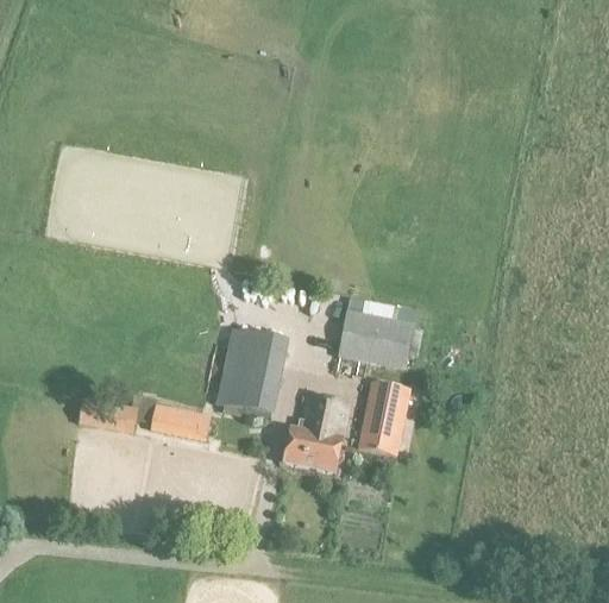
[(293,297),(314,299),(314,283),(294,282),(293,297)]
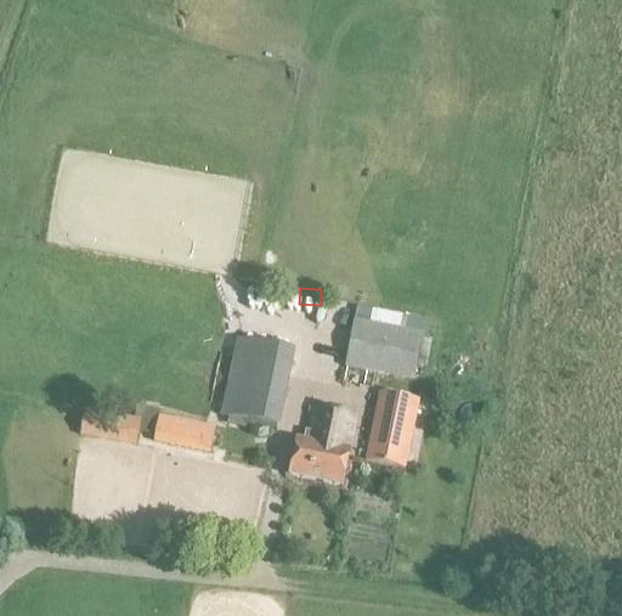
[(414,377),(424,331),(354,316),(345,365),(414,377)]
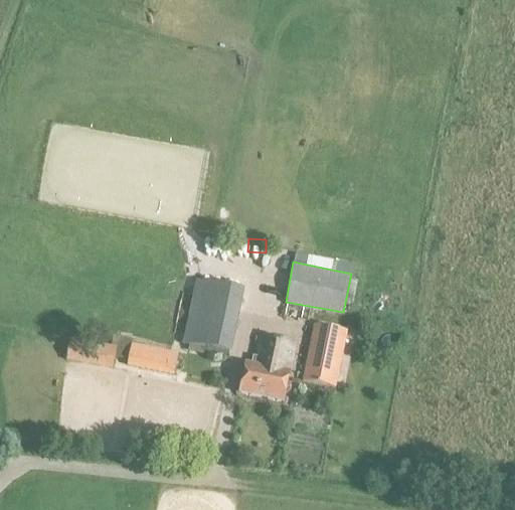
[(243,289),(195,279),(183,341),(230,351),(243,289)]
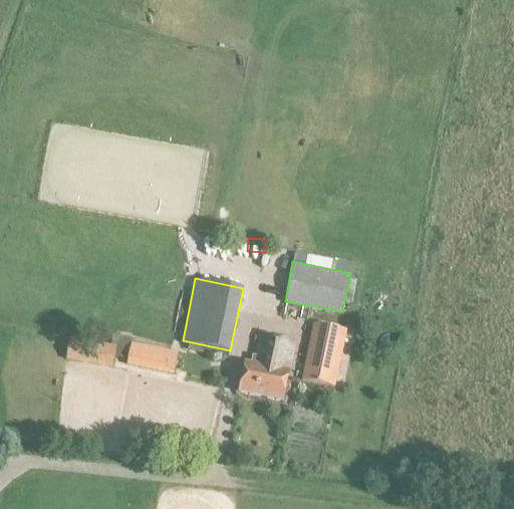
[(302,378),(335,385),(347,328),(313,321),(302,378)]
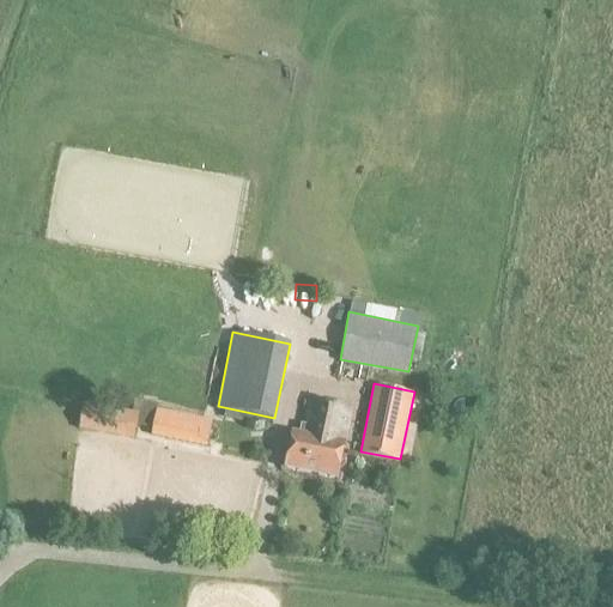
[(134,396),(133,408),(140,410),(138,423),(152,426),(156,406),(157,406),(158,401),(134,396)]
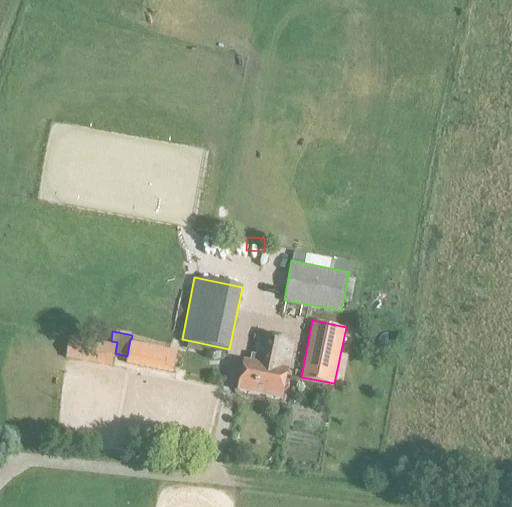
[(115,353),(117,342),(111,341),(70,333),(65,356),(113,365),(115,353)]
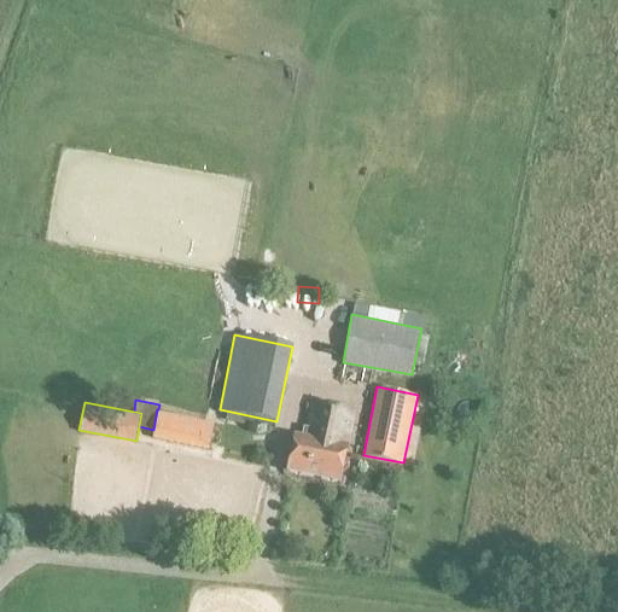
[(296,435),(289,468),(340,479),(348,444),(345,443),(351,412),(315,403),(308,437),(296,435)]
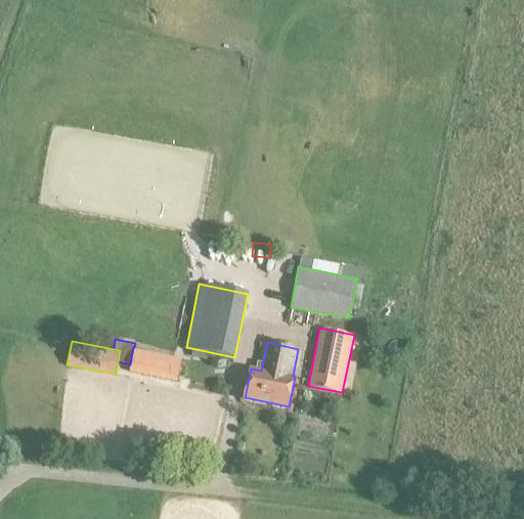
[(177,380),(182,357),(134,347),(133,347),(130,364),(129,371),(177,380)]
